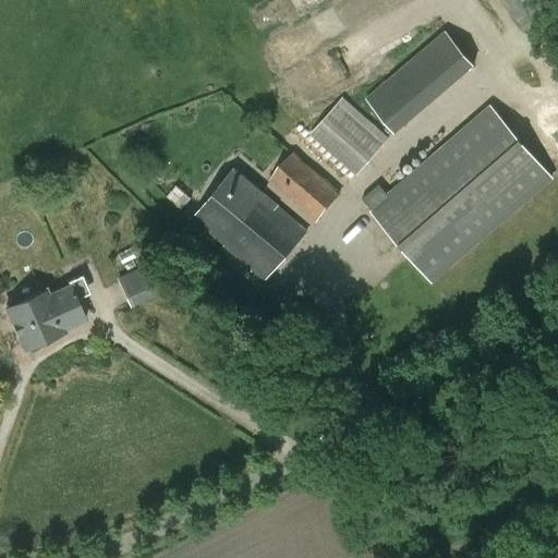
[(366,99),(395,133),(474,65),(446,32),(366,99)]
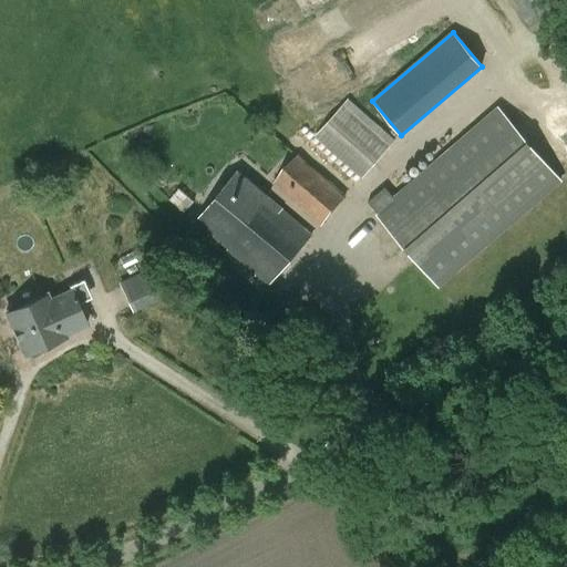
[(349,100),(316,137),(362,178),(395,140),(349,100)]
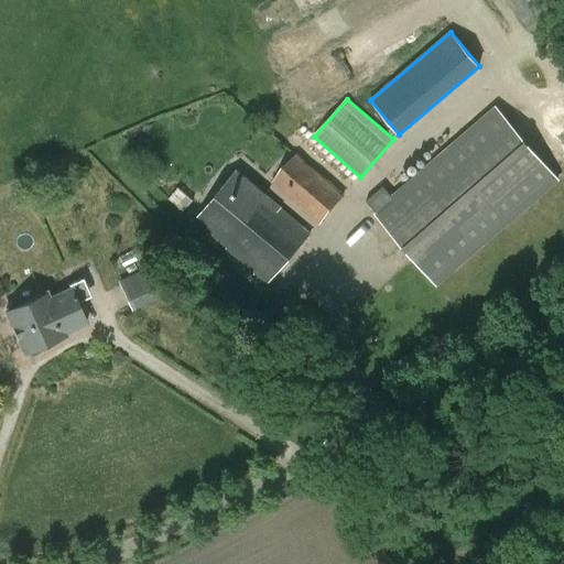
[(373,214),(413,259),(437,286),(560,180),(496,107),(392,197),(383,187),(367,201),(377,212),(373,214)]
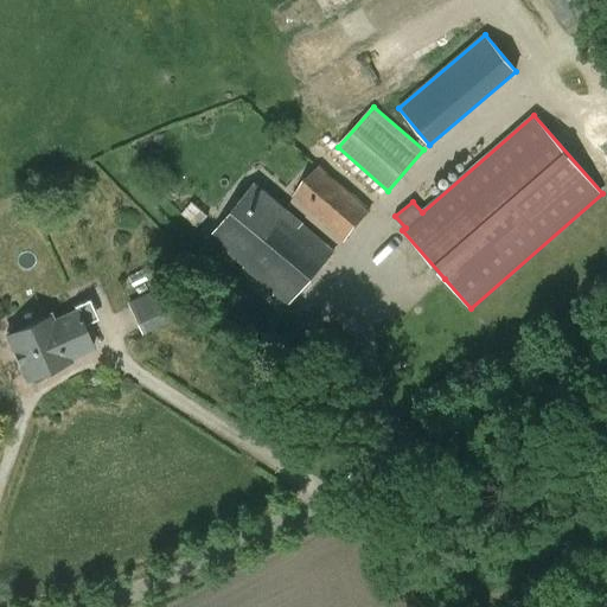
[(294,197),(345,241),(372,209),(320,166),(294,197)]
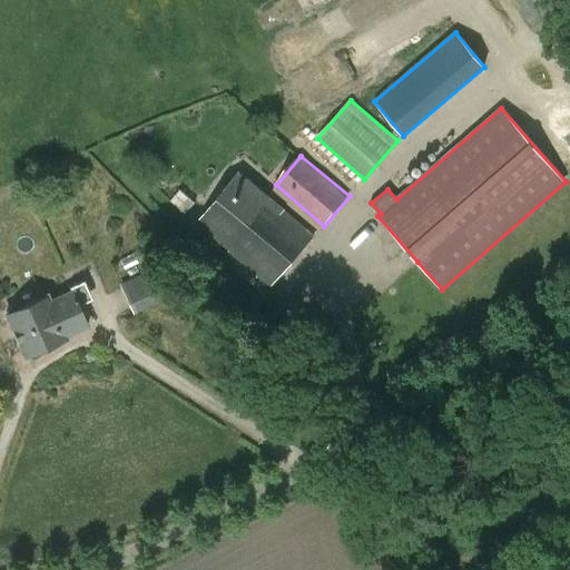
[(241,173),(198,223),(272,285),(312,238),(268,200),(271,198),(241,173)]
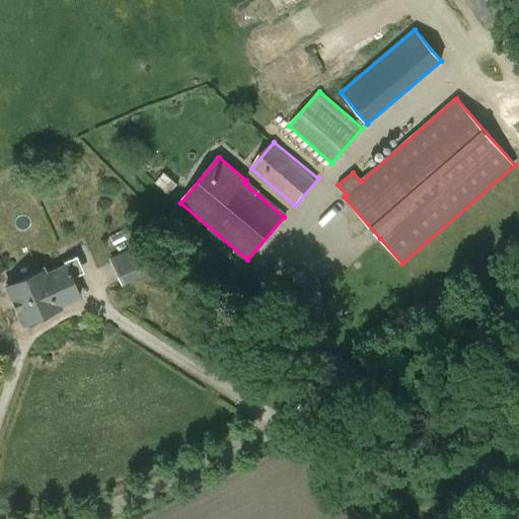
[(110,262),(121,286),(159,270),(148,244),(110,262)]
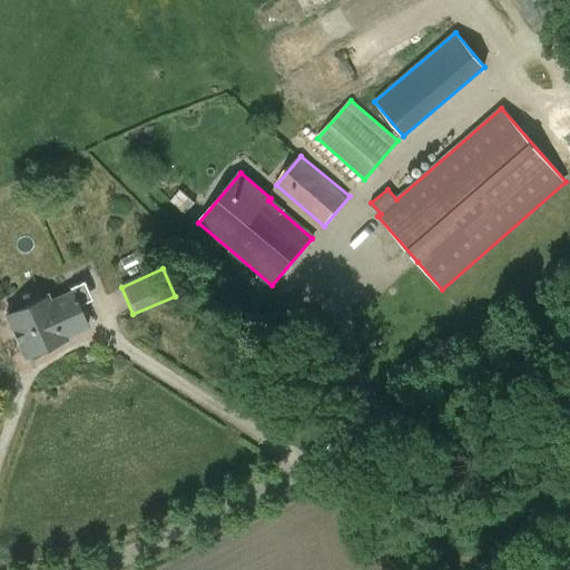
[(72,292),(49,302),(47,296),(6,314),(26,359),(67,341),(65,335),(87,326),(72,292)]
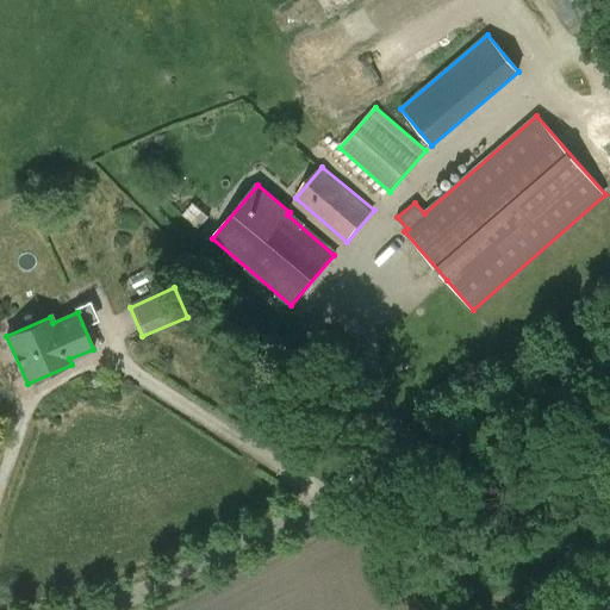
[(429,539),(435,548),(444,543),(440,533),(429,539)]
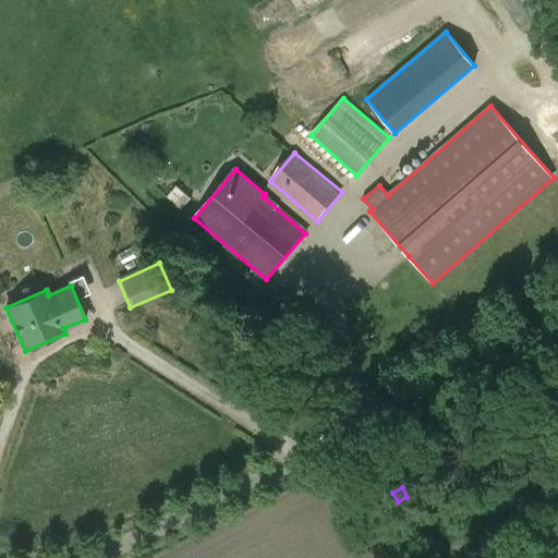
All buildings are outlined.
